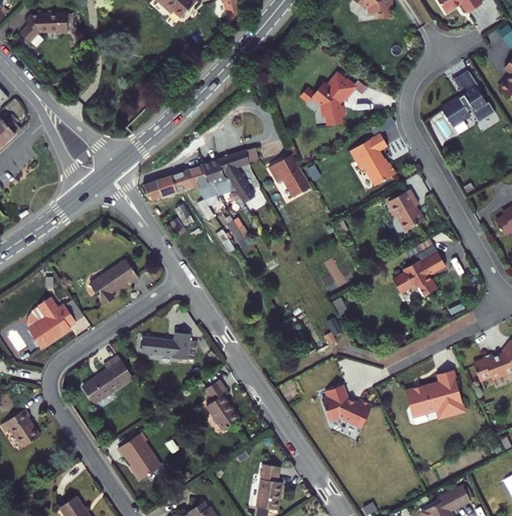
[(0,17),(6,12),(2,7),(9,0),(0,0),(0,17)]
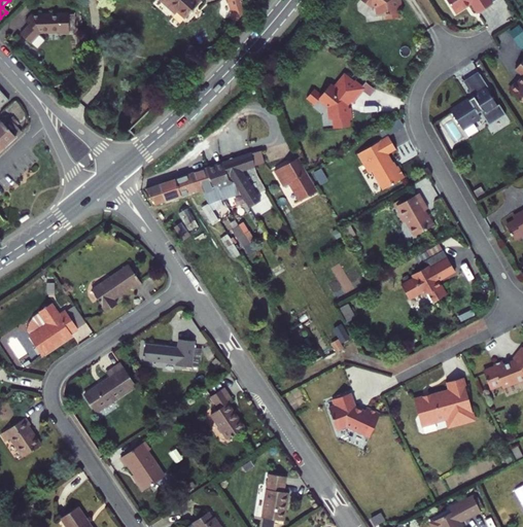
[(163,0),(176,12),(178,10),(186,16),(201,0),(163,0)]
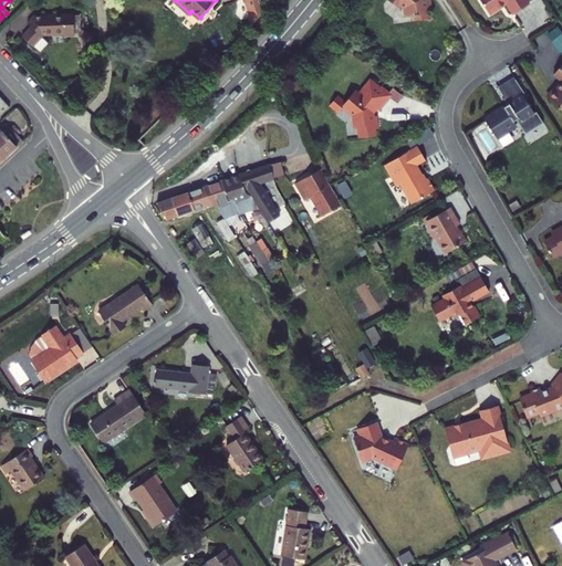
[(257,0),(243,0),(250,20),(260,9),(257,0)]
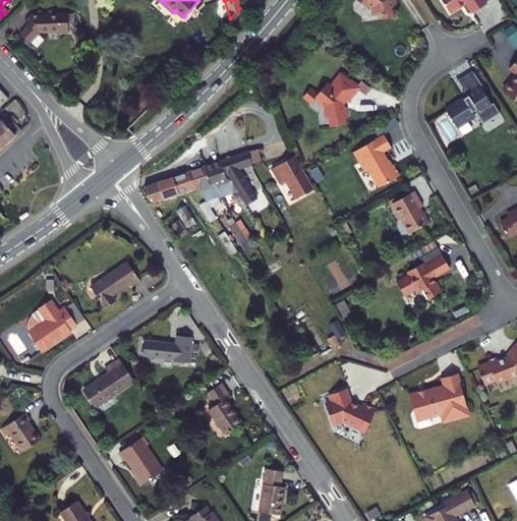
[(381,18),(393,16),(392,12),(392,10),(394,9),(396,9),(394,0),(358,0),(363,3),(367,3),(368,2),(372,6),(374,14),(381,13),(381,18)]
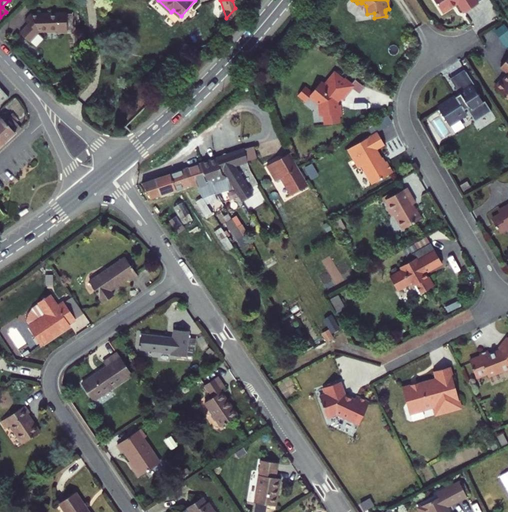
[(434,0),(442,13),(457,4),(459,4),(464,13),(478,4),(475,0),(434,0)]
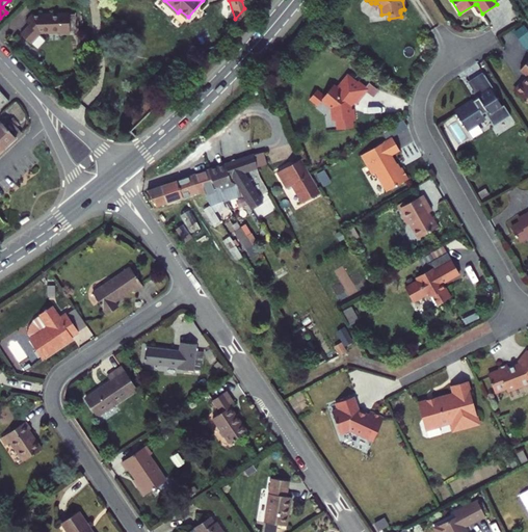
[(375,3),(371,3),(375,7),(376,5),(378,7),(379,16),(381,15),(380,6),(376,2),(375,3)]
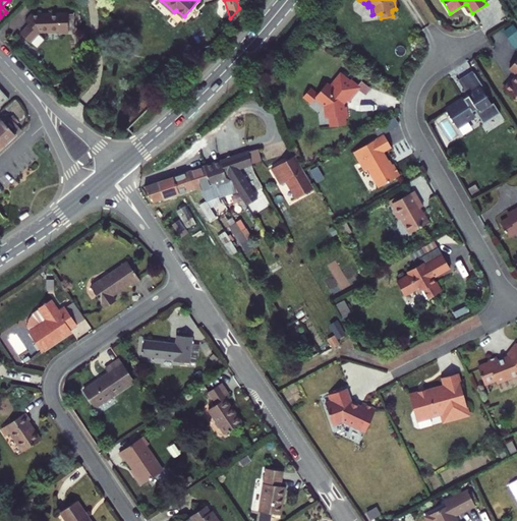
[(68,31),(67,10),(31,10),(24,16),(27,20),(18,29),(27,40),(39,30),(49,30),(49,27),(58,27),(58,31),(68,31)]
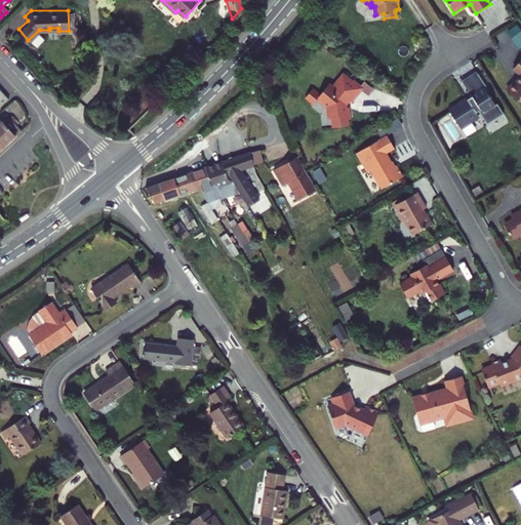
[(520,31),(515,23),(505,30),(518,49),(520,46),(520,31)]
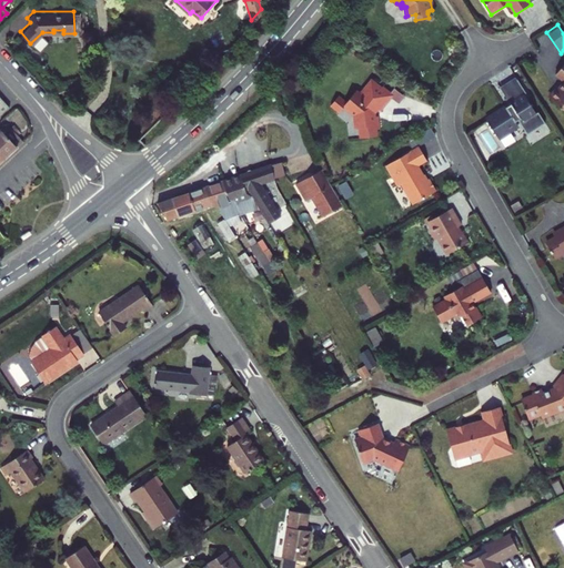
[(552,99),(561,107),(561,108),(562,109),(563,108),(563,109),(563,64),(556,74),(563,80),(563,81),(563,83),(560,89),(555,90),(551,94),(552,99)]
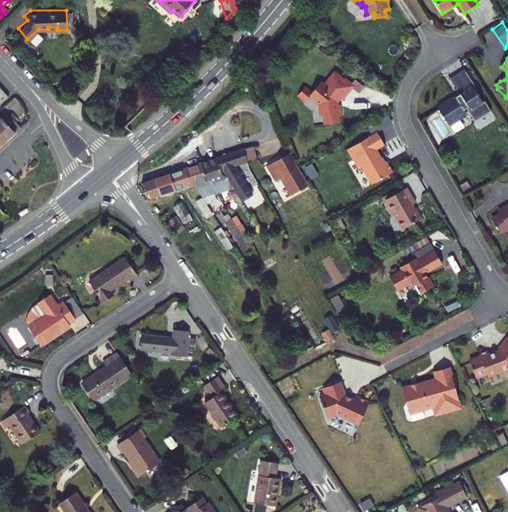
[(466,72),(452,81),(460,94),(439,108),(450,125),(467,113),(465,110),(467,108),(476,121),(492,111),(485,101),(484,102),(473,86),(475,85),(466,72)]
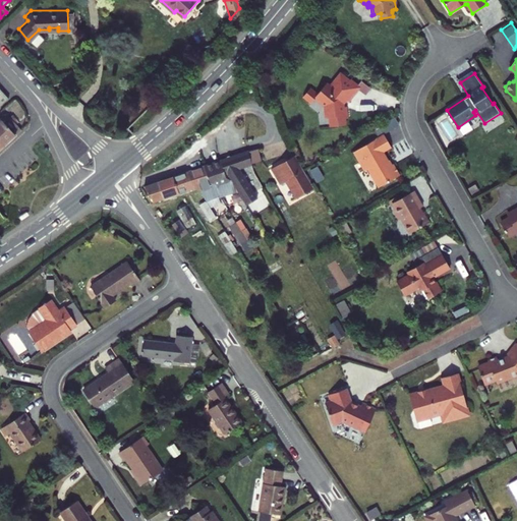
[(308,88),(301,96),(309,103),(313,98),(323,106),(324,117),(327,117),(328,126),(341,125),(340,119),(341,119),(345,119),(344,107),(342,107),(340,106),(345,100),(348,102),(357,91),(355,88),(357,85),(350,79),(348,81),(340,74),(334,81),(333,80),(329,85),(326,82),(316,94),(308,88)]
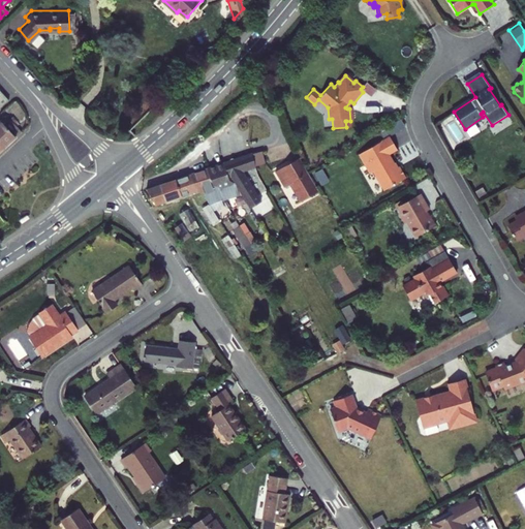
[(363,87),(361,89),(363,92),(370,97),(375,91),(366,83),(363,87)]
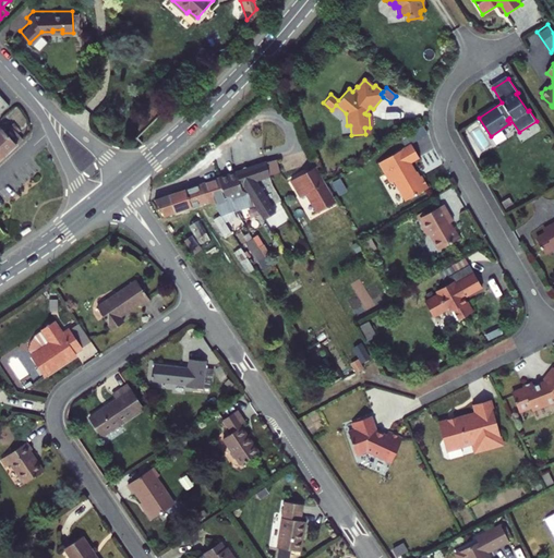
[(0,146),(3,149),(21,133),(9,120),(3,125),(0,122),(0,146)]
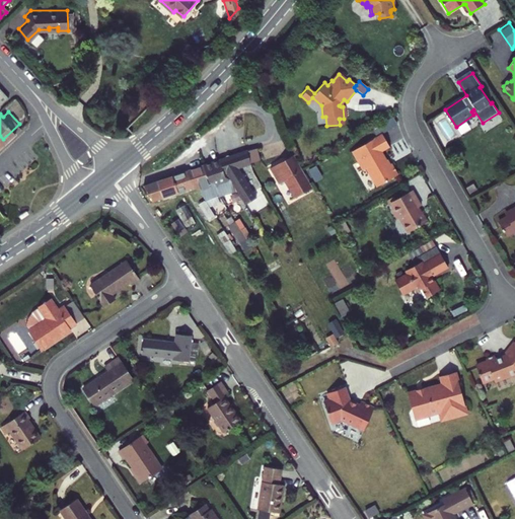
[(473,115),(456,127),(457,129),(474,117),(473,115)]
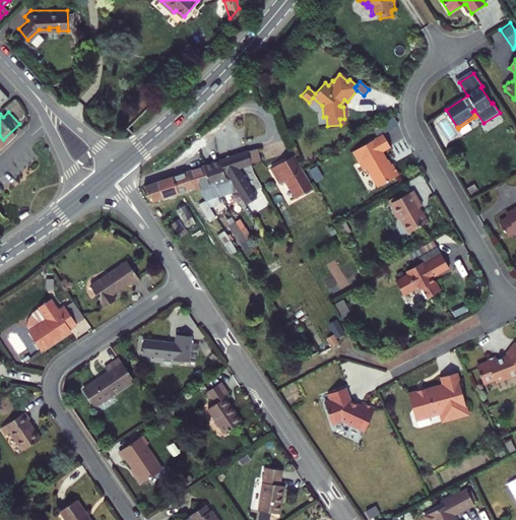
[(384,133),(352,150),(364,170),(366,168),(367,168),(370,172),(378,186),(399,174),(392,163),(390,164),(383,150),(391,145),(384,133)]
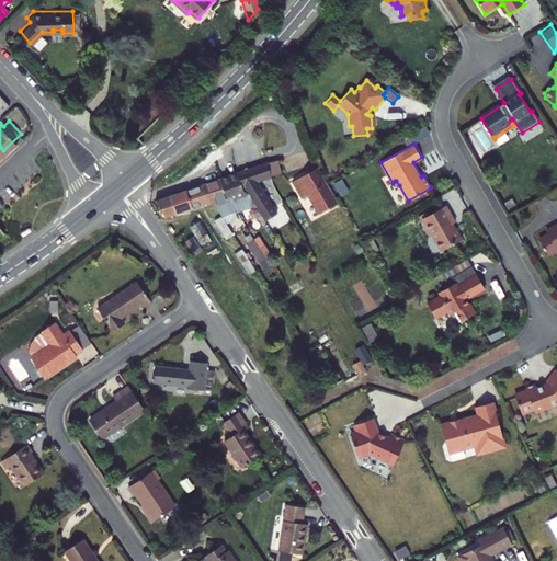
[(276,161),(266,164),(270,176),(281,173),(276,161)]
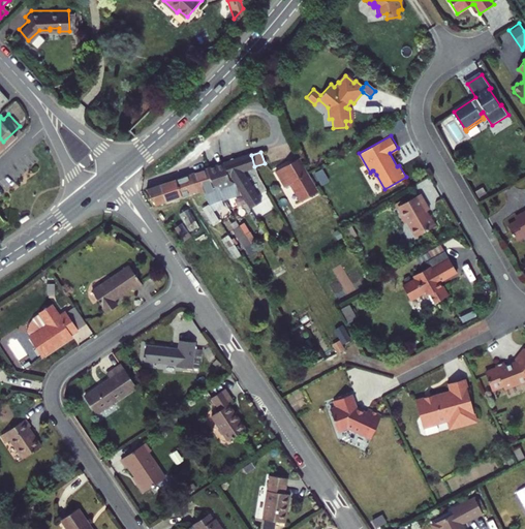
[(251,154),(222,164),(228,180),(235,184),(242,195),(250,209),(260,203),(242,172),(255,167),(254,166),(251,155),(251,154)]
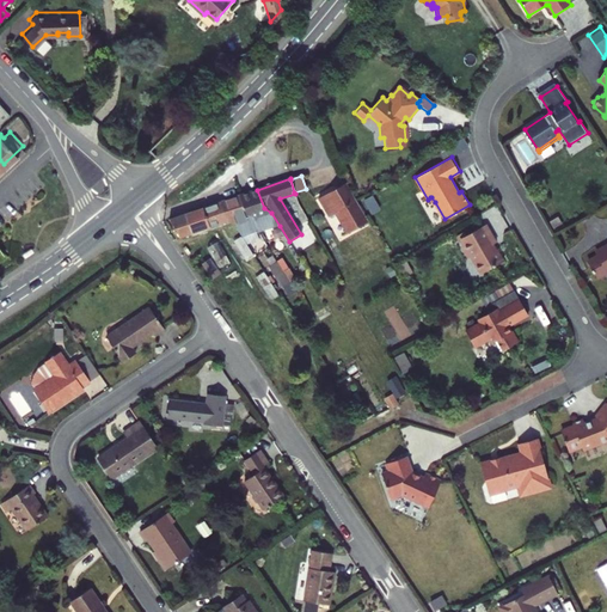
[(349,233),(369,221),(347,183),(320,199),(331,216),(337,213),(349,233)]
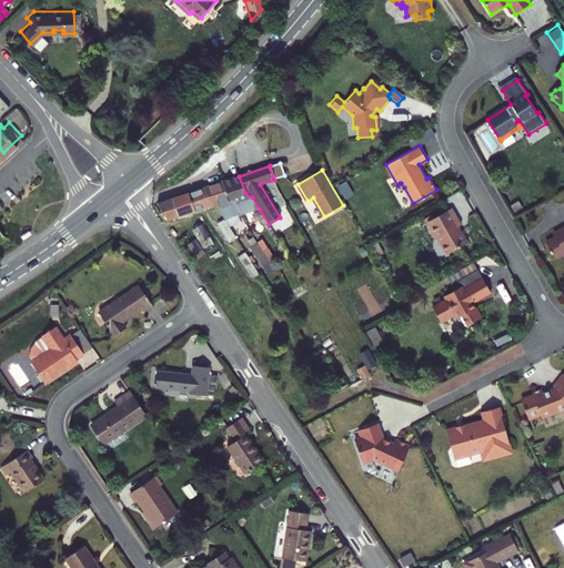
[(239,176),(222,181),(228,200),(235,204),(244,219),(260,210),(252,198),(245,193),(239,176)]
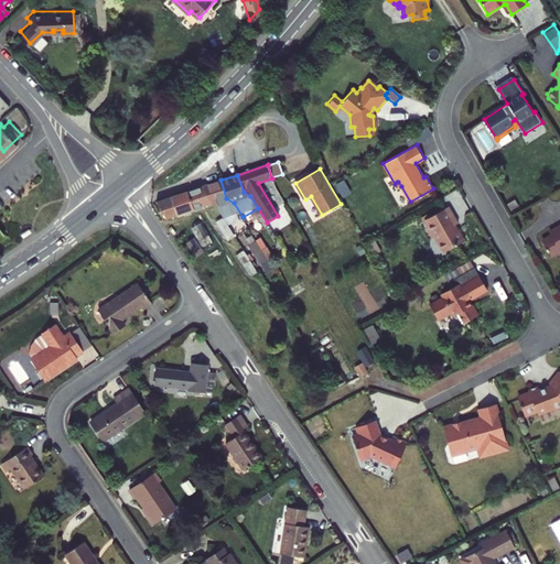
[(221,180),(203,186),(210,204),(226,198),(221,180)]
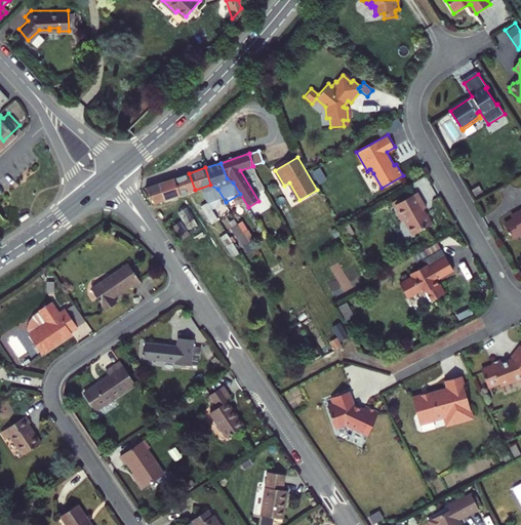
[(172,178),(178,195),(195,190),(189,173),(172,178)]
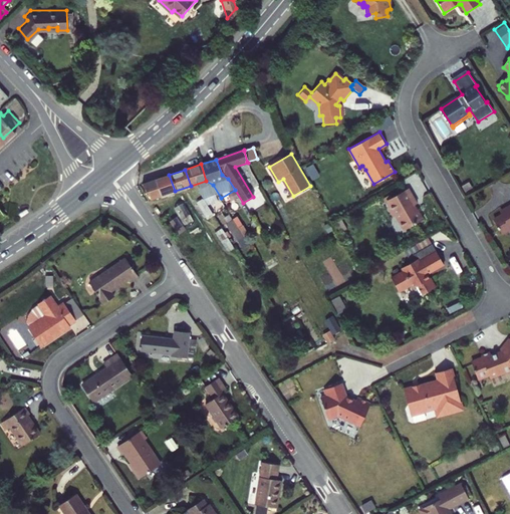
[(160,197),(175,191),(169,175),(154,180),(160,197)]
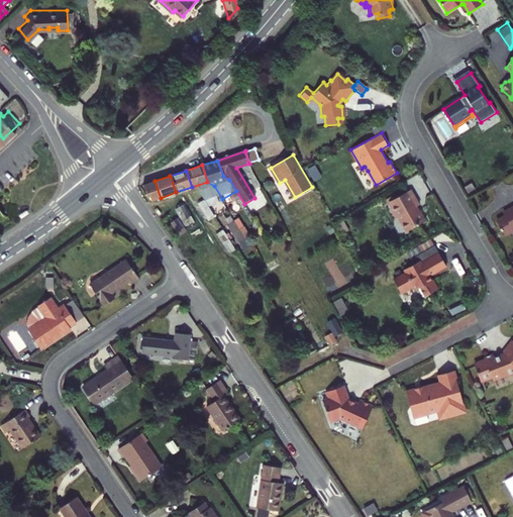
[(161,198),(155,181),(141,186),(138,189),(145,197),(147,195),(151,201),(161,198)]
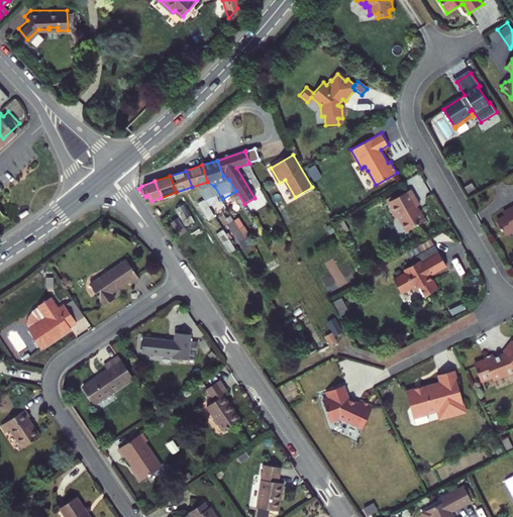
[(411,189),(390,201),(393,206),(392,209),(395,215),(398,215),(406,230),(425,220),(420,210),(419,210),(416,206),(419,204),(411,189)]
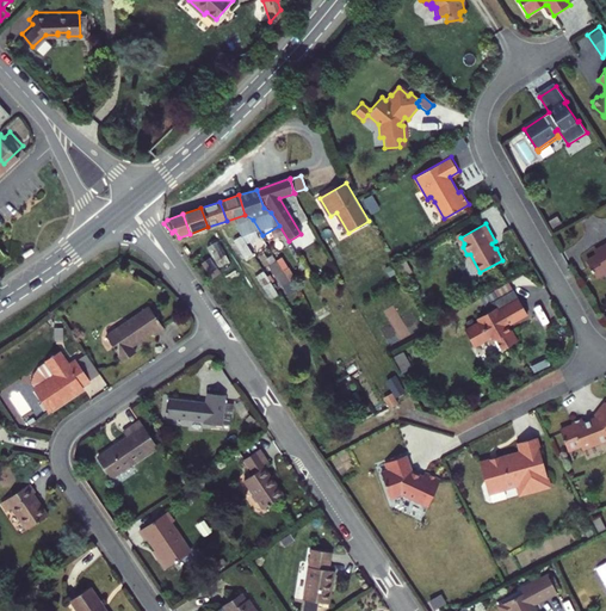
[(253,257),(241,236),(233,241),(246,261),(253,257)]
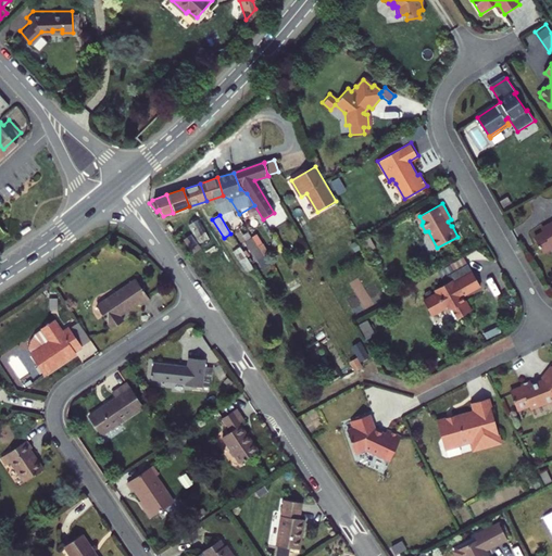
[(198,219),(187,225),(198,244),(208,239),(198,219)]
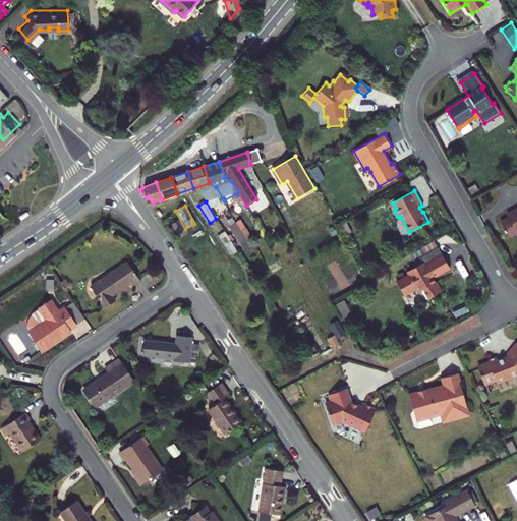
[(395,211),(396,208),(393,210),(398,219),(401,217),(398,217),(395,211)]
